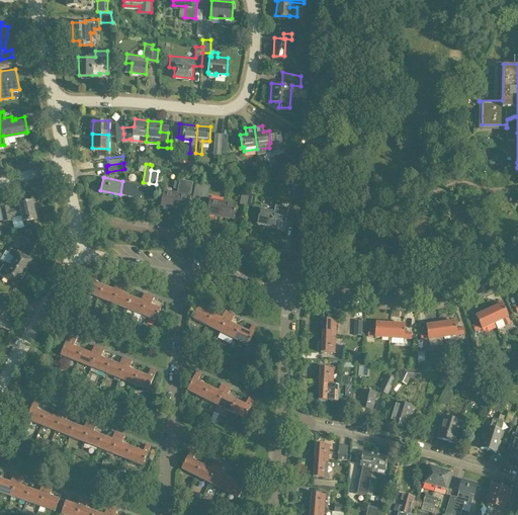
[(177,192),(174,206),(187,209),(192,181),(179,179),(177,192)]
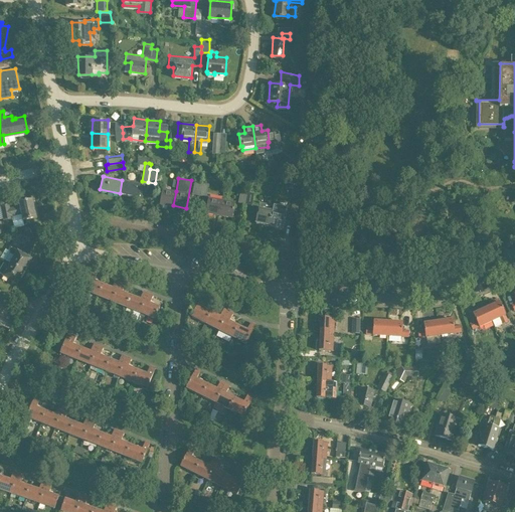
[(122,180),(120,193),(139,196),(142,183),(141,183),(122,180)]
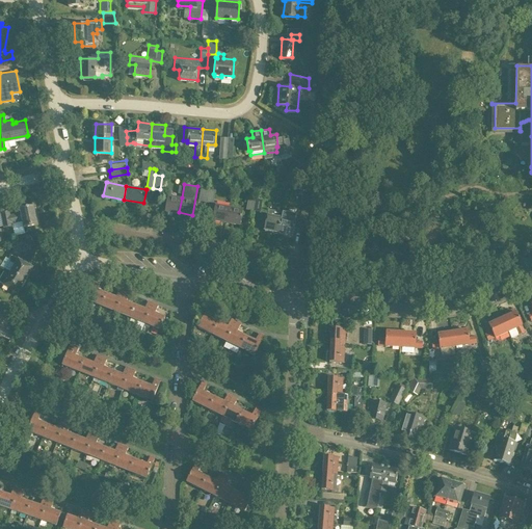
[(198,199),(206,200),(208,187),(201,186),(198,199)]
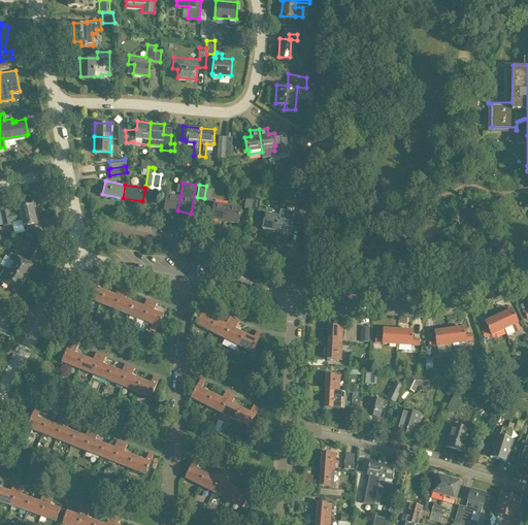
[(206,186),(204,198),(210,199),(213,187),(206,186)]
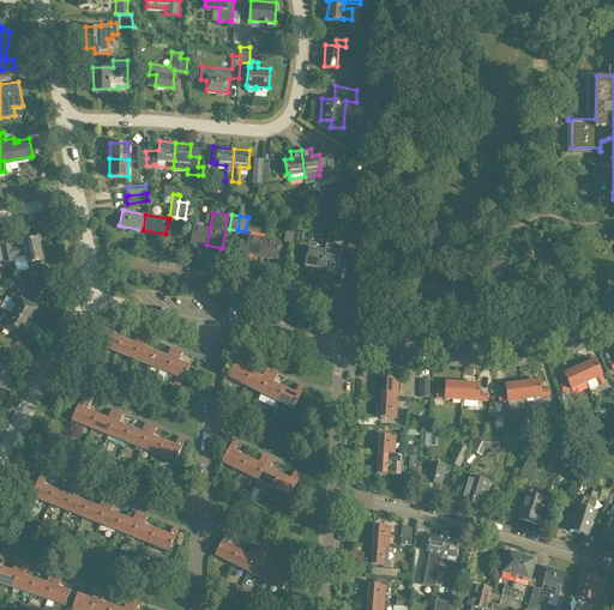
[(284,239),(293,240),(295,225),(287,224),(284,239)]
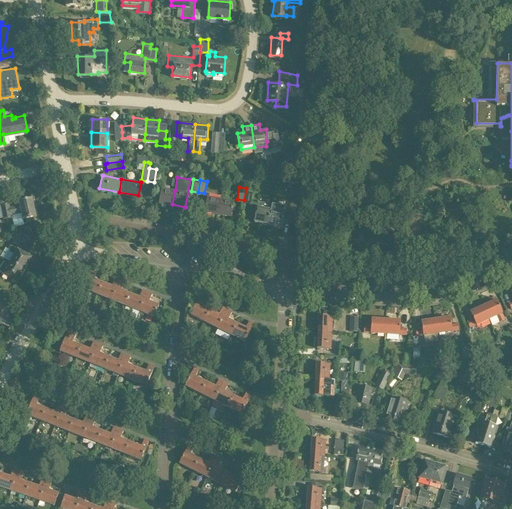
[(159,202),(172,204),(175,190),(162,188),(159,202)]
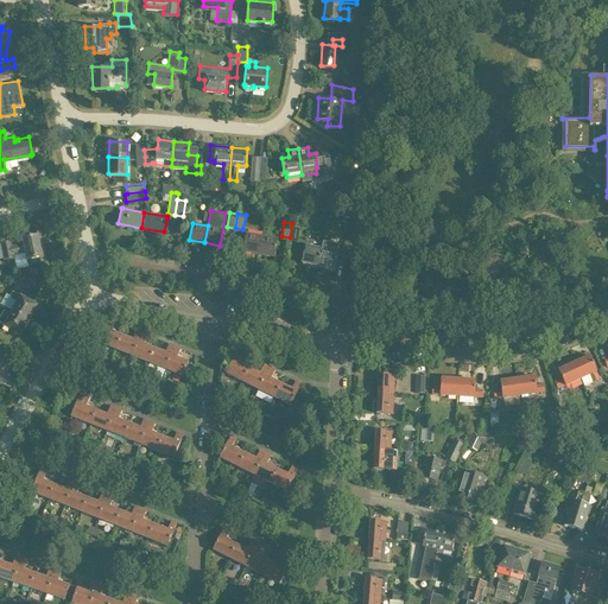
[(292,223),(290,237),(297,239),(299,226),(292,223)]
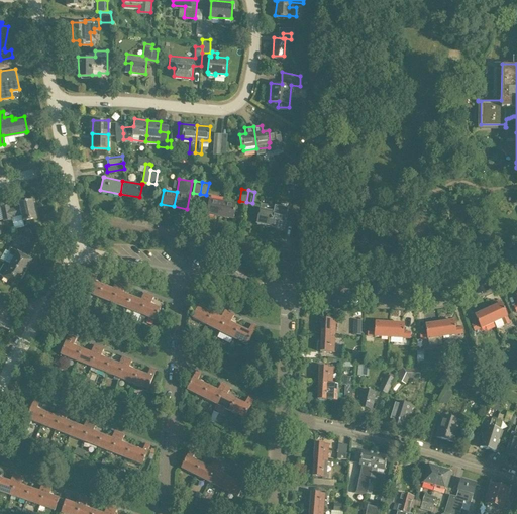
[(207,212),(220,215),(222,201),(209,198),(207,212)]
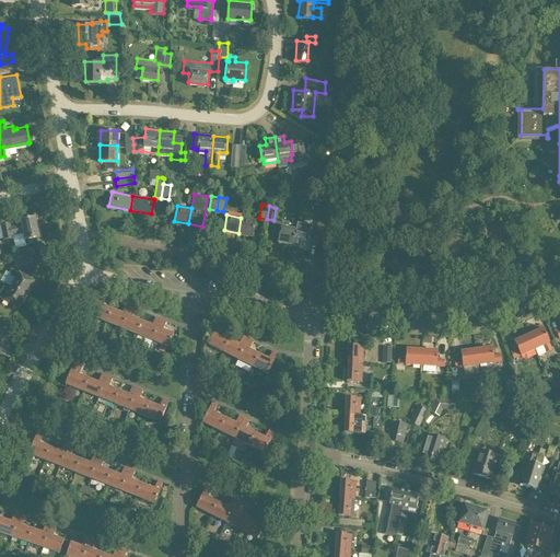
[(21,219),(21,223),(10,225),(9,221),(0,222),(3,238),(12,236),(12,233),(23,231),(25,239),(39,235),(35,216),(21,219)]
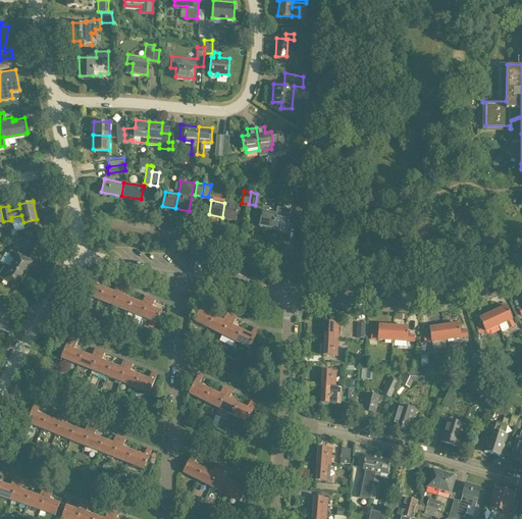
[(224,203),(222,217),(236,219),(238,205),(224,203)]
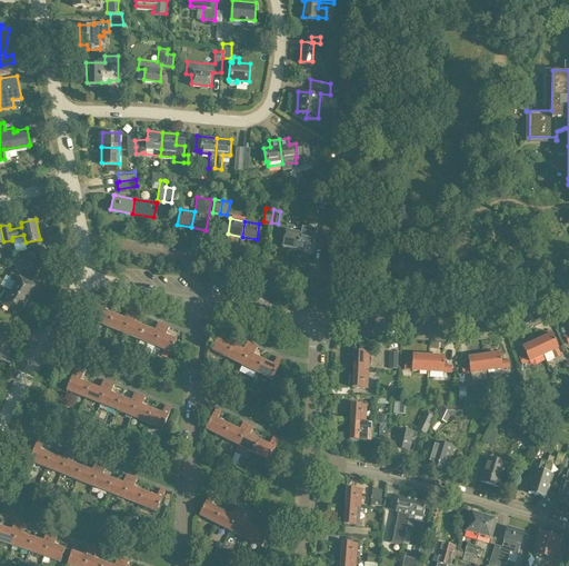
[(282,244),(297,247),(302,225),(287,221),(286,228),(282,244)]
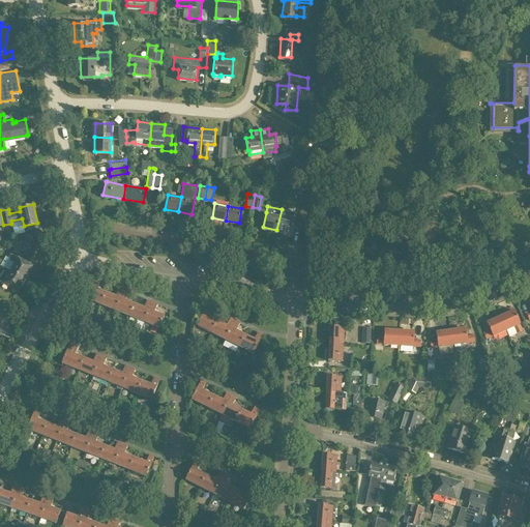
[(297,220),(304,221),(307,209),(300,207),(297,220)]
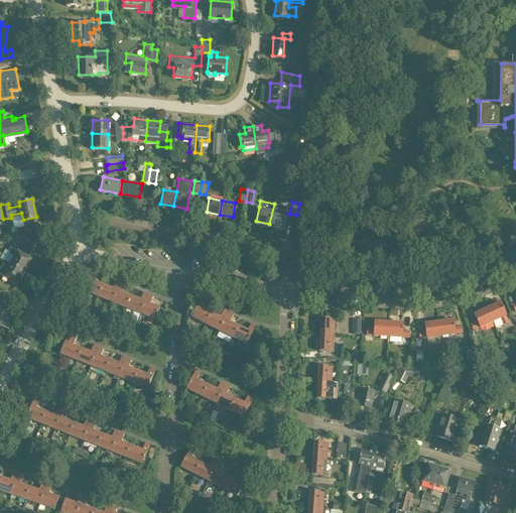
[(274,204),(269,224),(283,227),(286,213),(287,207),(274,204)]
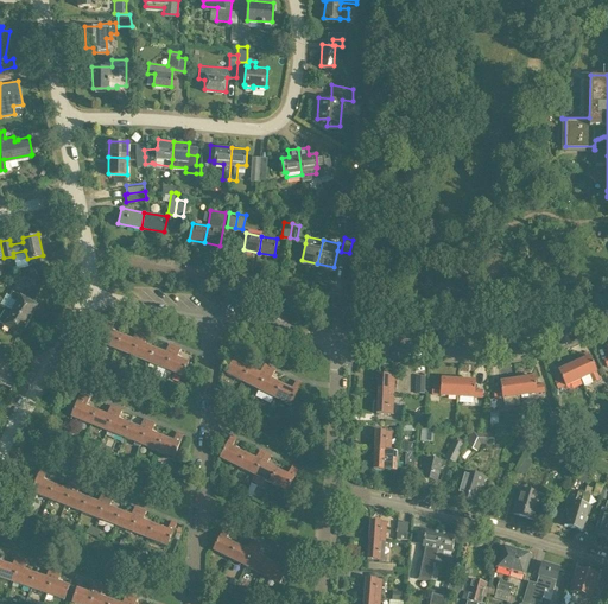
[(7,291),(1,302),(6,304),(6,305),(29,318),(37,304),(36,303),(37,292),(39,292),(40,284),(45,283),(46,273),(16,274),(14,284),(10,292),(7,291)]
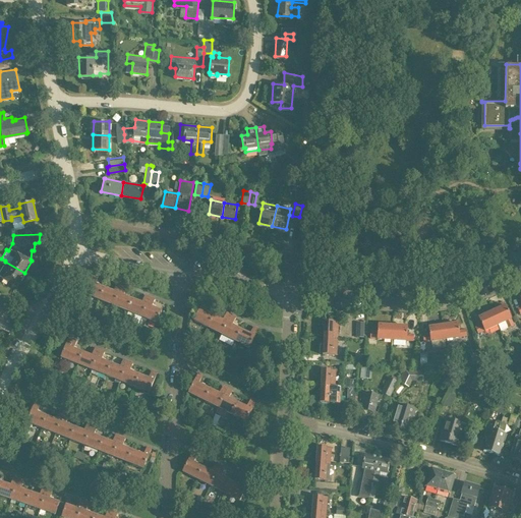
[(5,262),(0,270),(0,274),(3,276),(3,278),(16,286),(24,273),(5,262)]
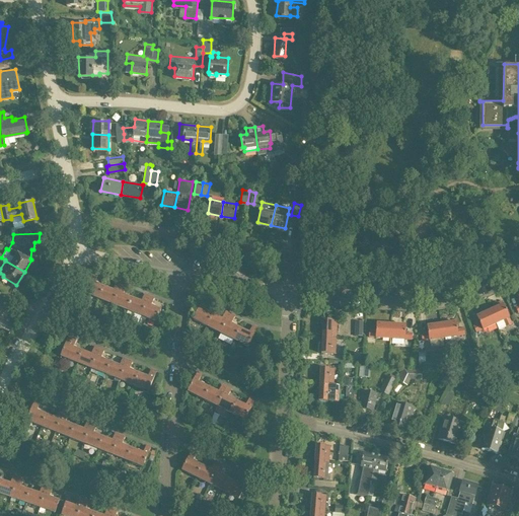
[(92,271),(84,291),(98,296),(103,285),(94,281),(97,273),(92,271)]
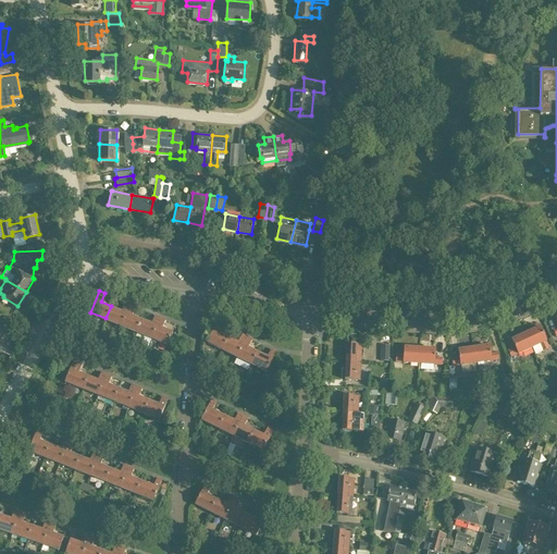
[(111,306),(106,318),(121,324),(130,303),(125,300),(121,309),(111,306)]
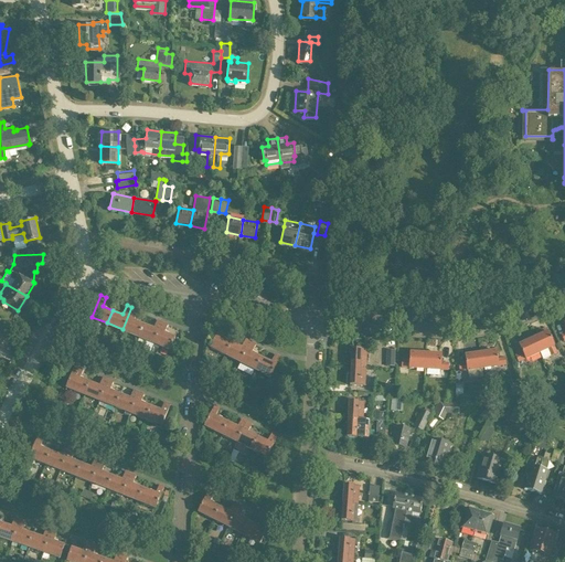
[(131,307),(123,329),(138,336),(144,322),(134,318),(137,309),(131,307)]
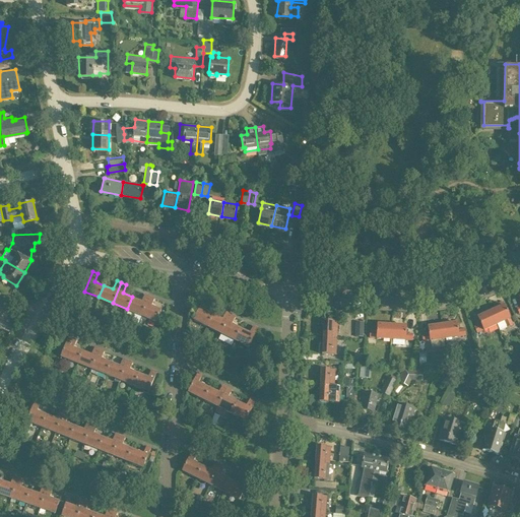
[(132,297),(127,309),(141,314),(149,295),(144,293),(141,301),(132,297)]
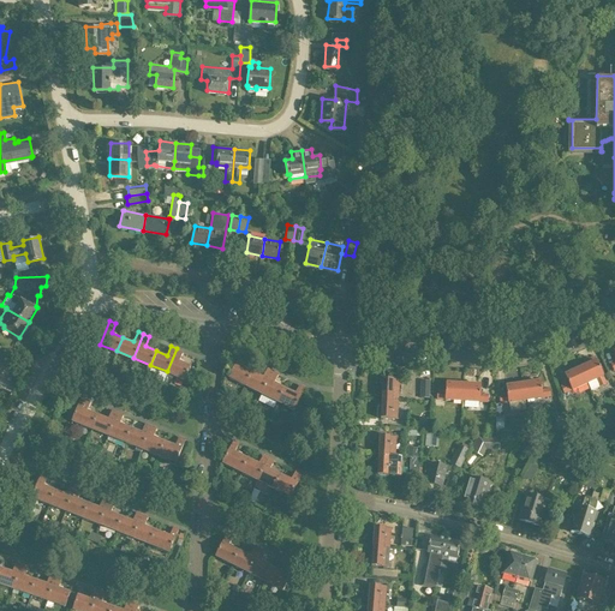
[(167,371),(166,376),(172,378),(173,373),(185,378),(190,364),(179,360),(183,351),(177,348),(167,371)]
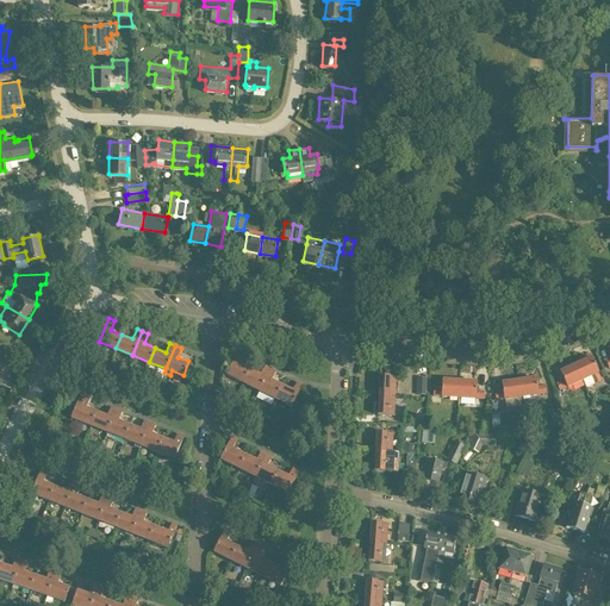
[(238,350),(226,372),(243,380),(250,367),(240,361),(243,353),(238,350)]
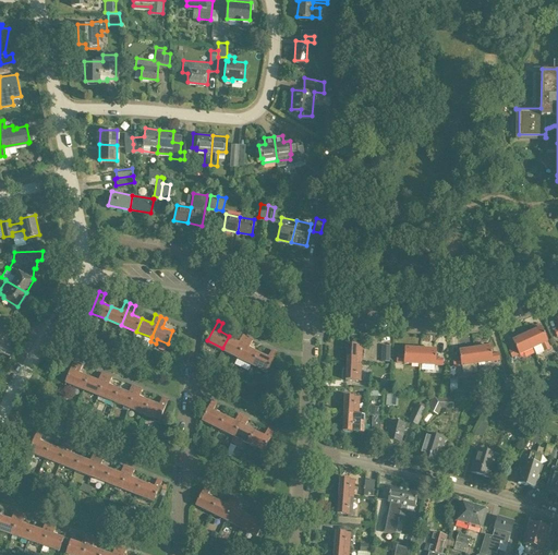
[(541,325),(526,332),(533,346),(536,353),(550,347),(547,340),(547,339),(541,325)]
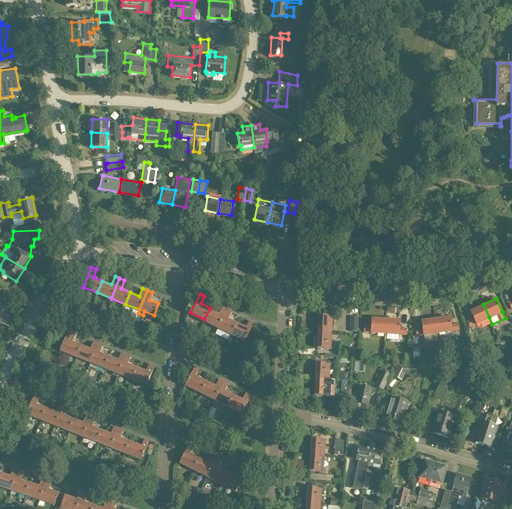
[(489,317),(483,304),(470,310),(473,317),(467,320),(470,325),(476,323),(489,317)]
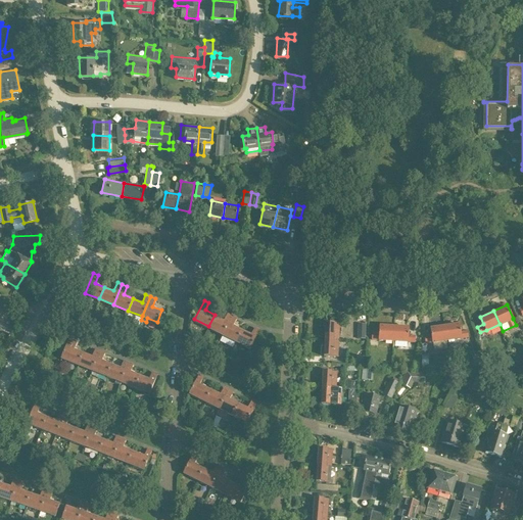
[(215,315),(208,326),(222,333),(232,314),(227,312),(223,319),(215,315)]
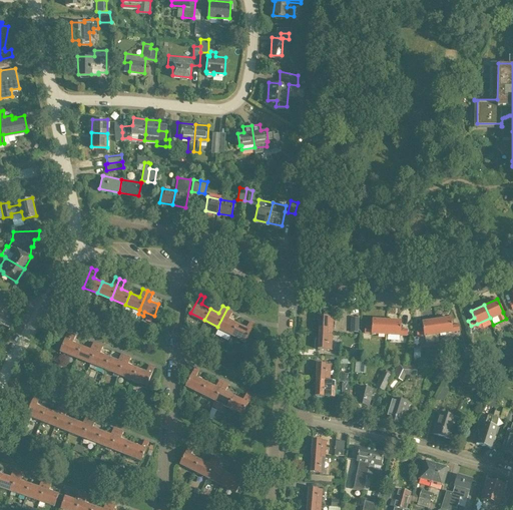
[(217,327),(231,334),(237,322),(228,318),(231,310),(227,308),(217,327)]
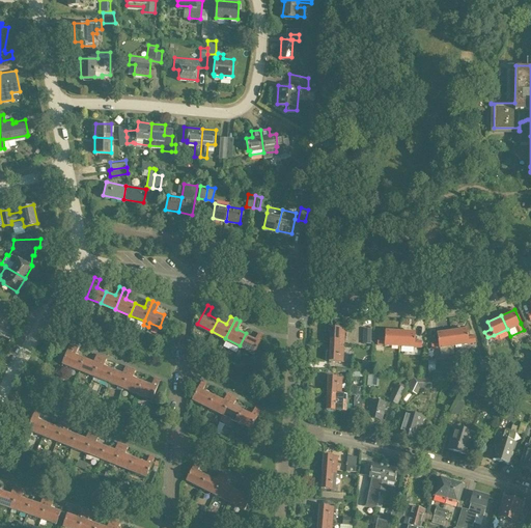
[(330,326),(330,342),(343,343),(344,326),(330,326)]
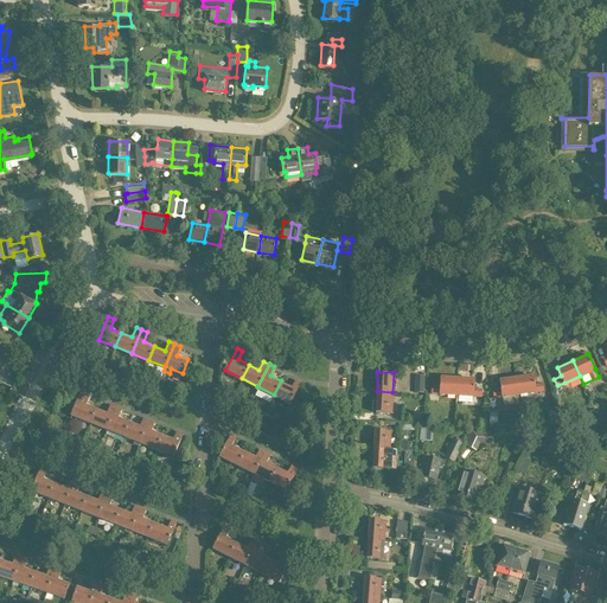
[(534,373),(516,376),(518,392),(536,390),(543,389),(542,382),(535,383),(534,373)]
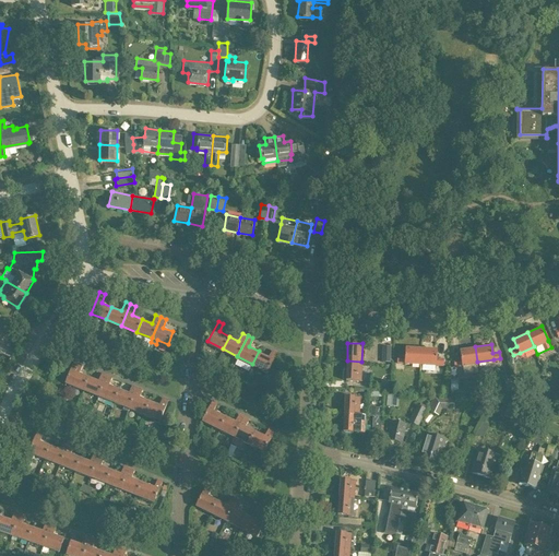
[(404,362),(420,363),(421,347),(405,346),(405,354),(397,354),(397,361),(404,361),(404,362)]
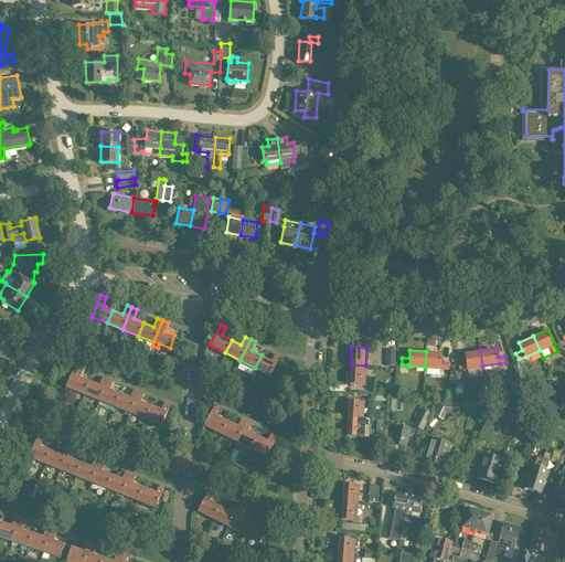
[(466,361),(458,362),(459,369),(467,368),(467,369),(482,366),(480,350),(465,352),(466,361)]
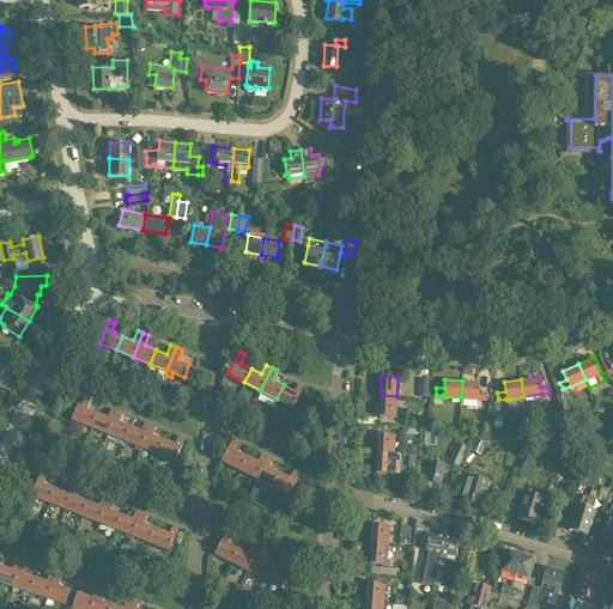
[(293,390),(284,384),(277,399),(293,406),(304,384),(298,381),(293,390)]
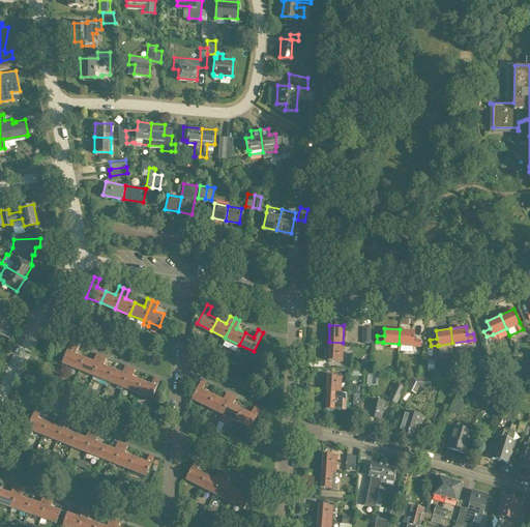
[(400,329),(399,344),(413,345),(413,344),(420,345),(420,339),(414,338),(414,330),(400,329)]
